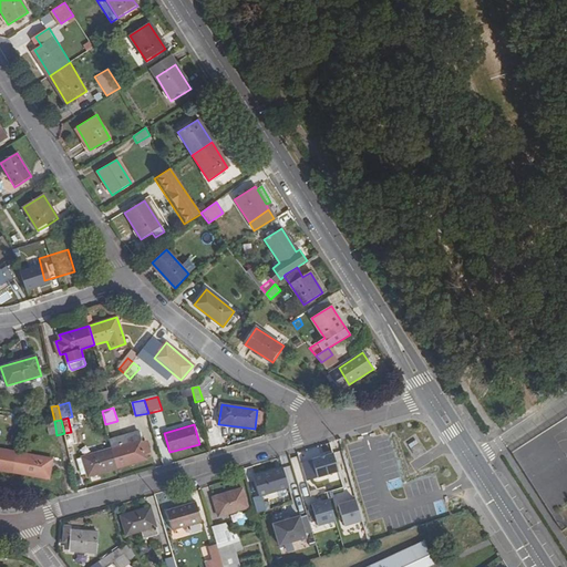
[(142,440),(112,449),(117,468),(146,460),(142,440)]
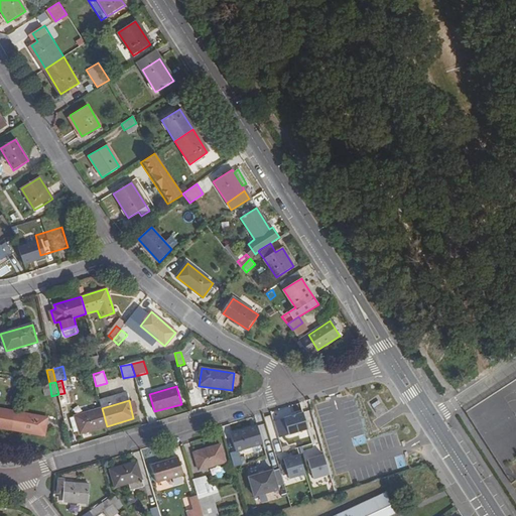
[(374,409),(378,415),(385,411),(381,404),(374,409)]
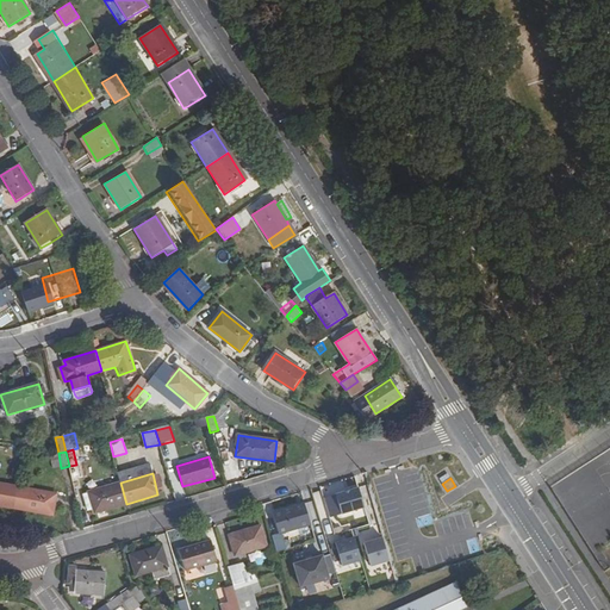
[(0,504),(14,508),(19,486),(0,483),(0,504)]
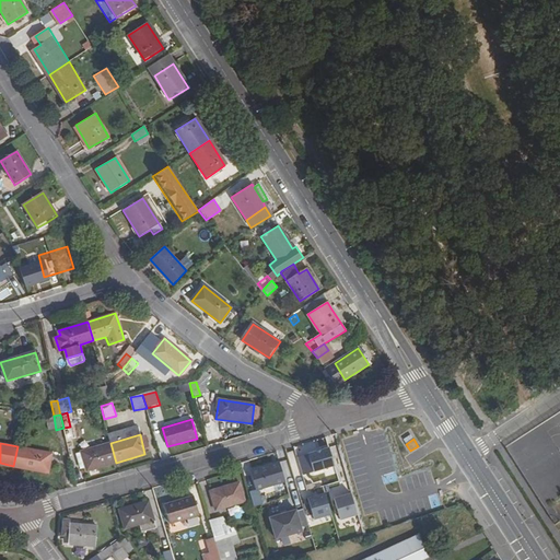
[(86,470),(116,463),(111,443),(81,452),(85,467),(86,470)]
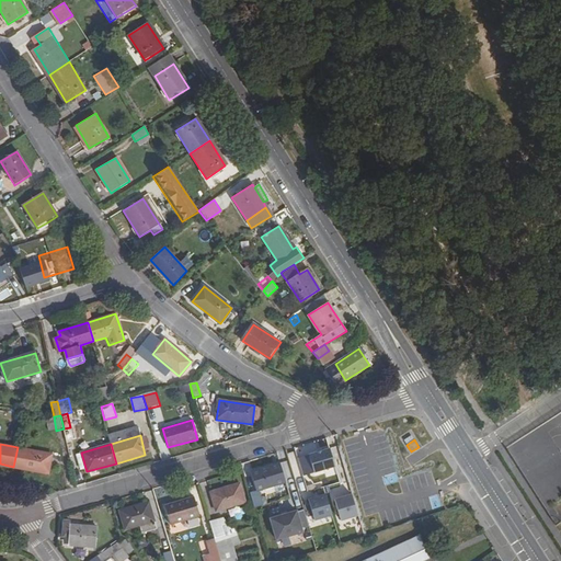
[(49,473),(53,455),(18,447),(13,467),(49,473)]
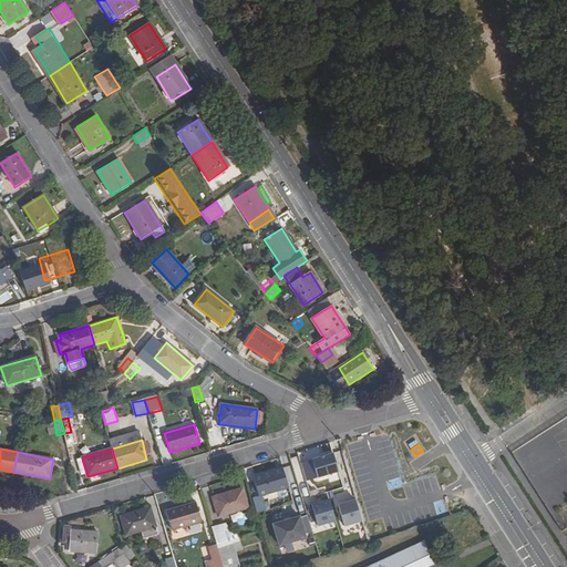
[(317,478),(338,472),(333,454),(311,460),(317,478)]
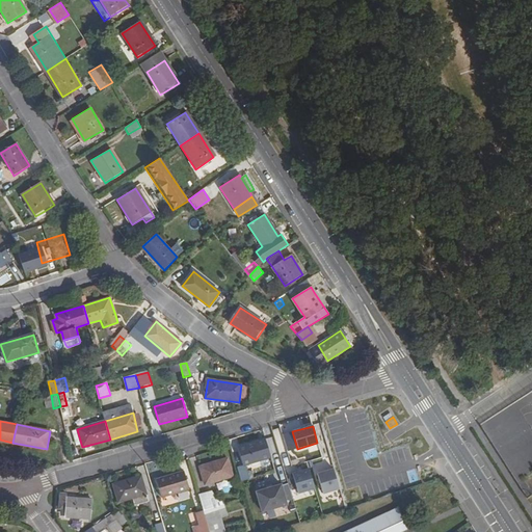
[(81,444),(77,429),(73,430),(77,445),(81,444)]
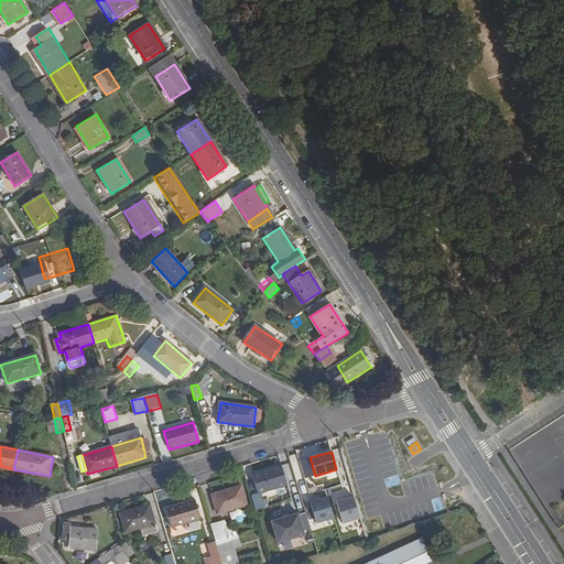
[(258,492),(286,485),(281,466),(252,474),(258,492)]
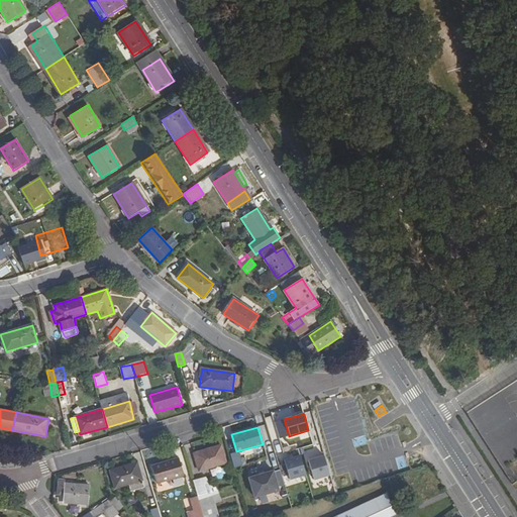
[(304,448),(308,459),(321,455),(318,444),(304,448)]
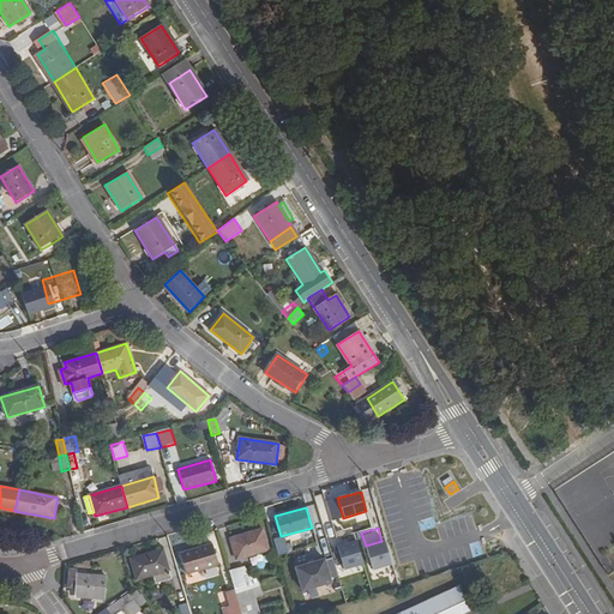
[(268,551),(262,530),(230,540),(236,560),(268,551)]
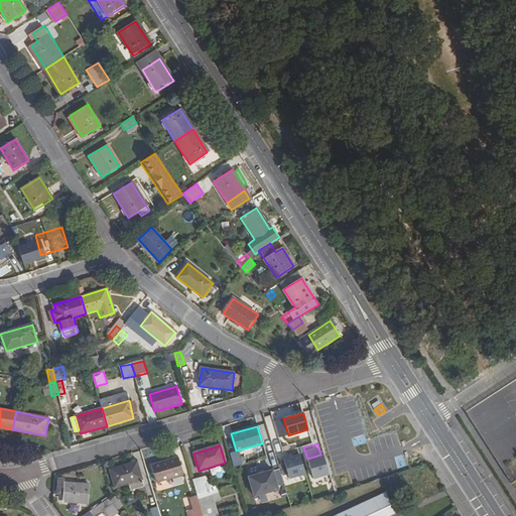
[(281,452),(282,458),(299,455),(297,448),(281,452)]
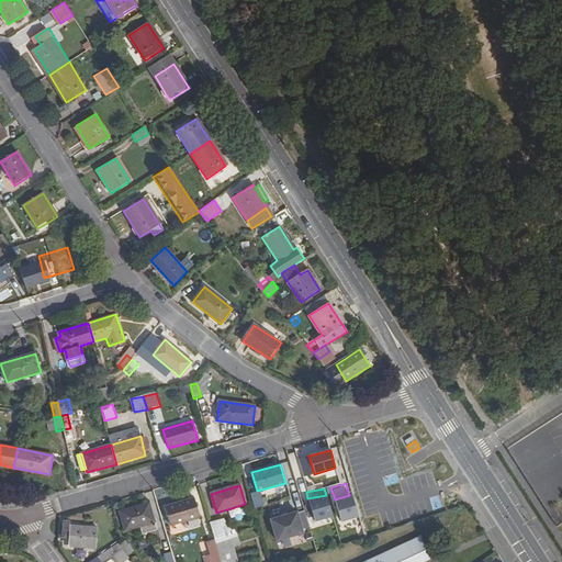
[(251,497),(254,508),(270,505),(268,493),(251,497)]
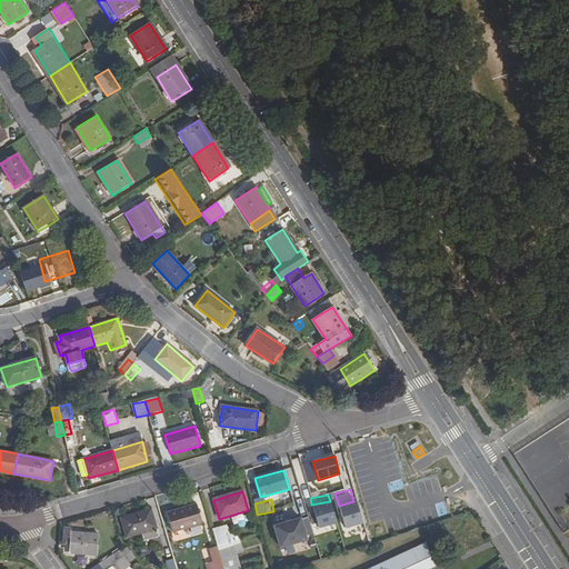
[(312,507),(319,528),(337,522),(330,501),(312,507)]
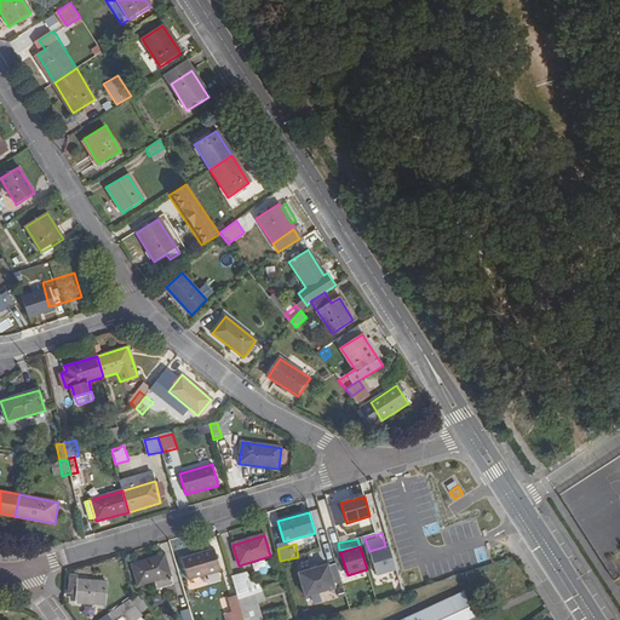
[(314,567),(332,562),(329,547),(310,551),(314,567)]
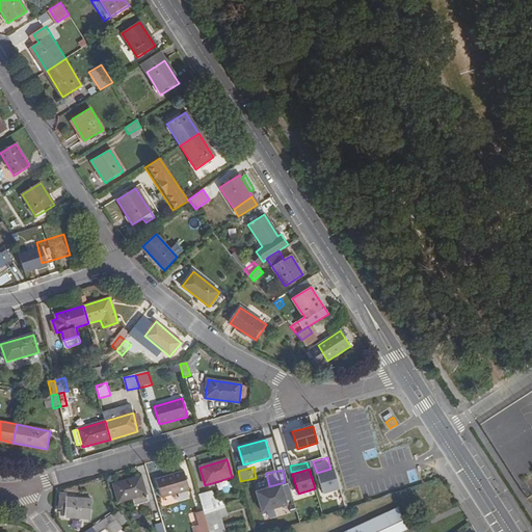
[(334,470),(317,474),(322,494),(339,489),(334,470)]
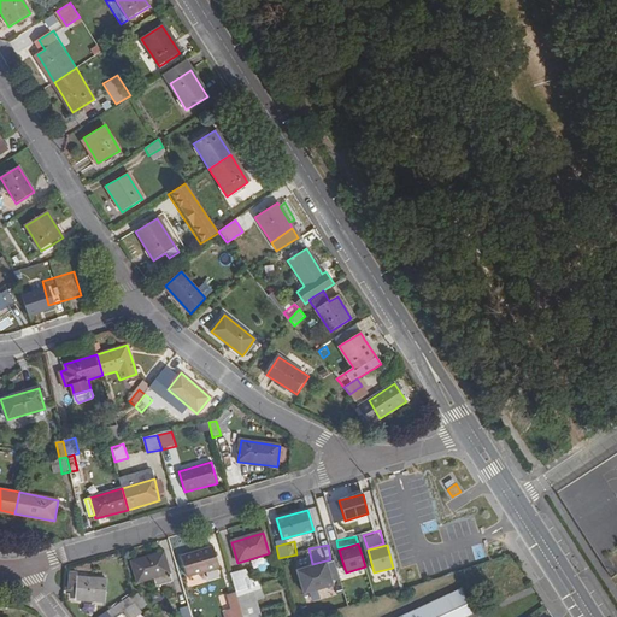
[(186,579),(217,569),(211,548),(178,558),(186,579)]
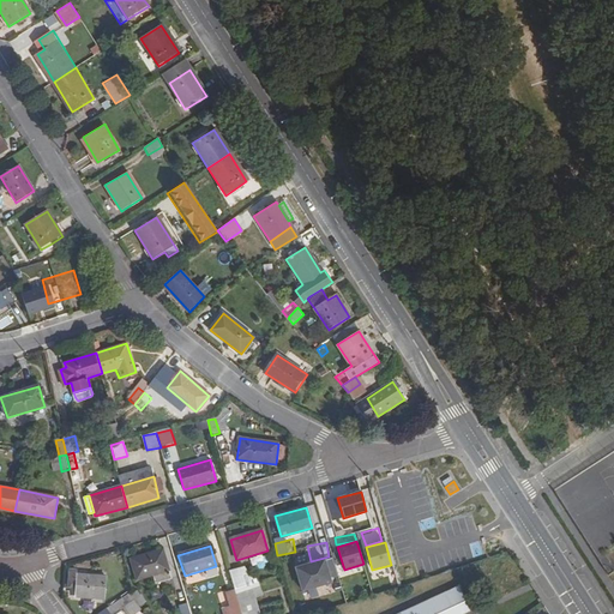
[(168,571),(161,551),(131,559),(136,579),(168,571)]
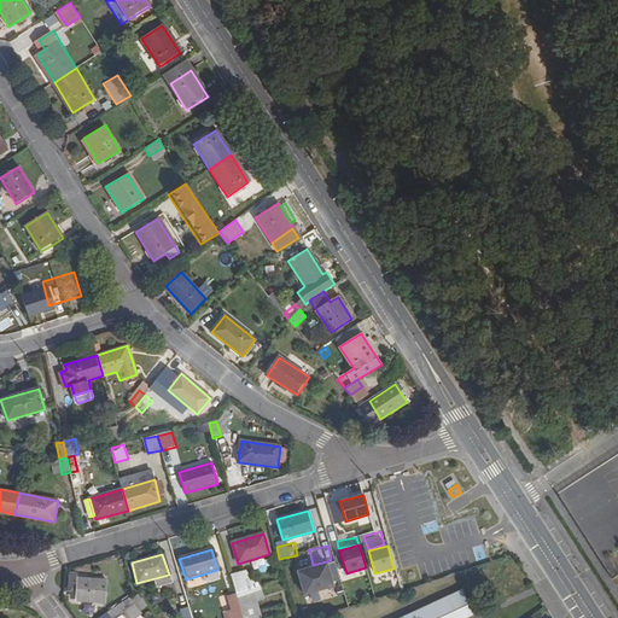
[(326,564),(297,572),(304,595),(333,587),(326,564)]
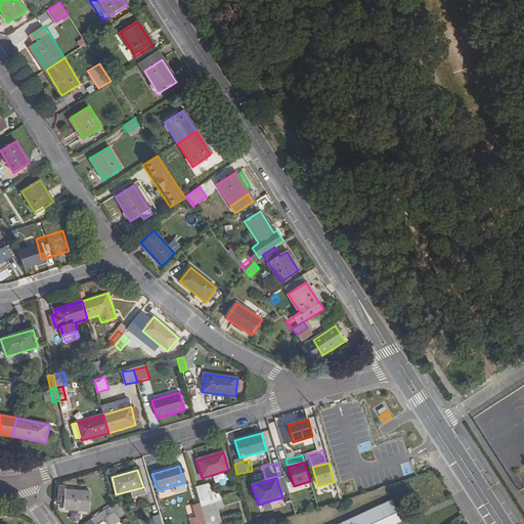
[(90,512),(91,493),(66,491),(66,486),(60,485),(58,499),(64,500),(63,505),(63,510),(90,512)]
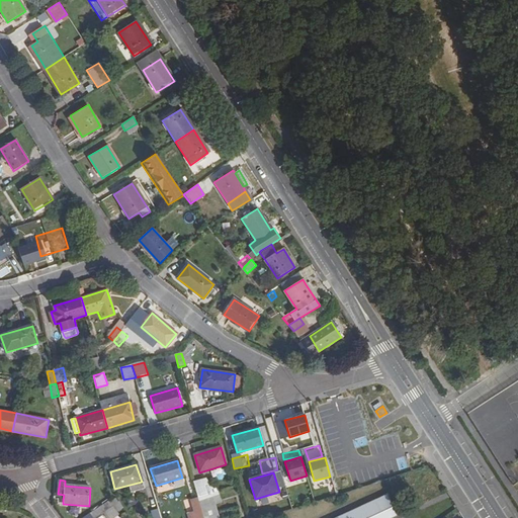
[(203,480),(192,483),(196,499),(212,494),(203,480)]
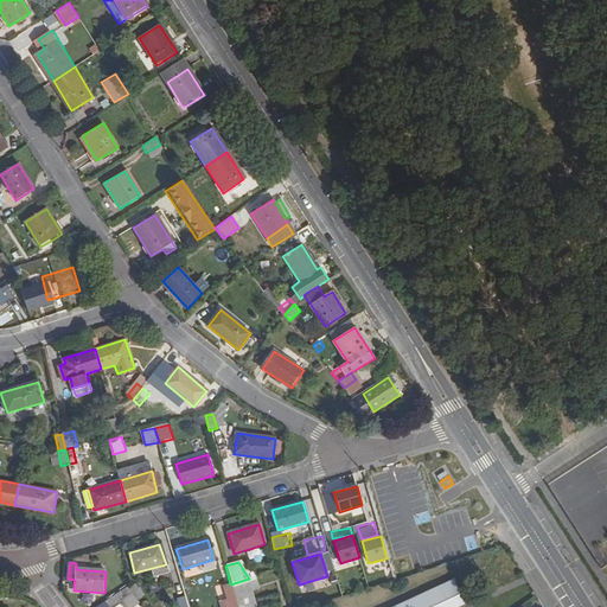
[(249,579),(230,585),(235,599),(236,606),(253,606),(248,589),(256,587),(253,577),(249,579)]
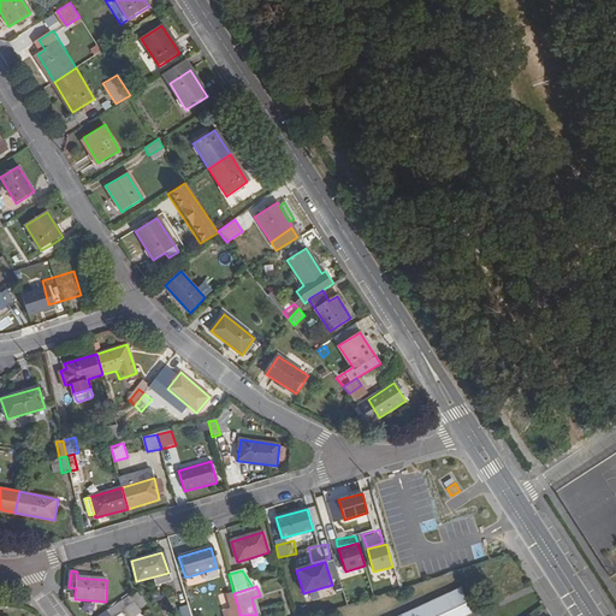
[(473,615),(461,587),(460,587),(460,590),(401,615),(467,615),(472,615),(473,615)]
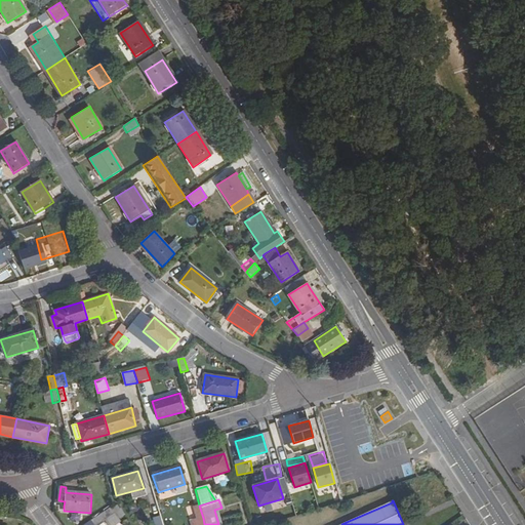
[(91,520),(95,524),(104,519),(114,512),(111,506),(91,520)]
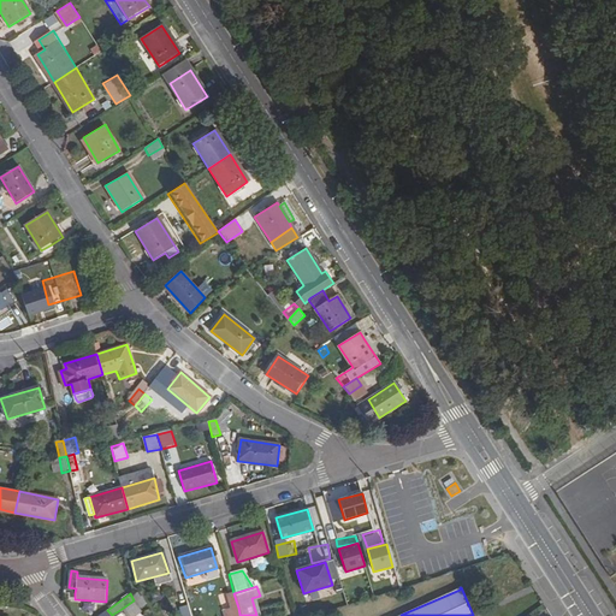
[(240,615),(238,608),(234,593),(226,596),(230,609),(231,615),(240,615)]
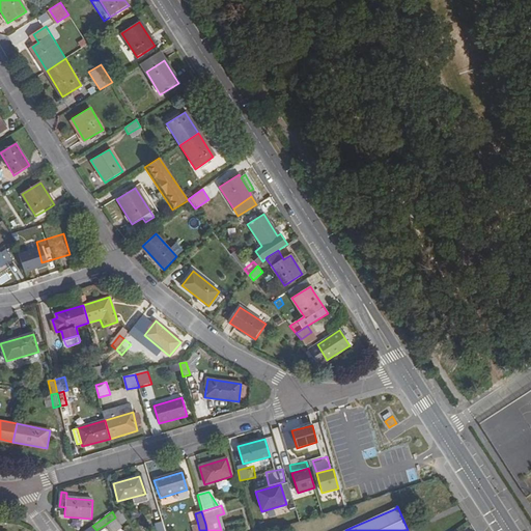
[(109,530),(118,523),(115,518),(105,525),(109,530)]
